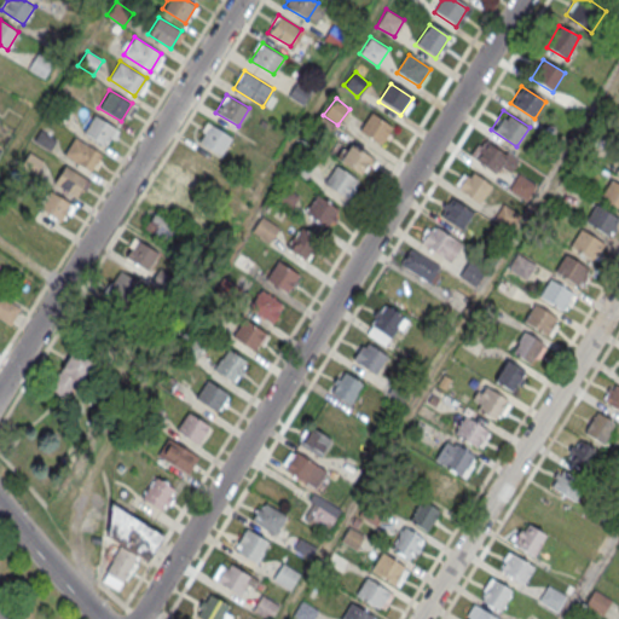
[(370,114),(392,128),(381,146),(359,132),(370,114)]
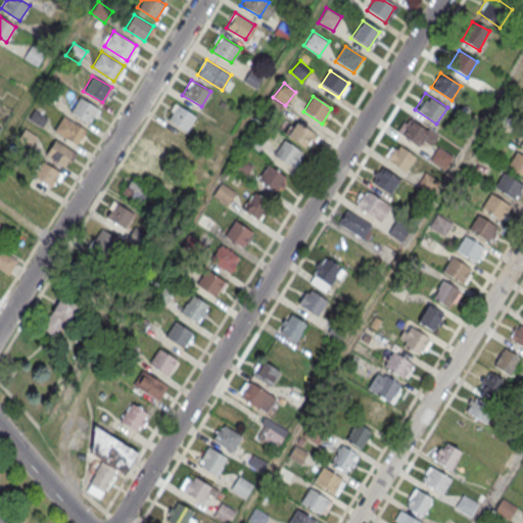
[(70,111),(80,97),(99,108),(89,124),(70,111)]
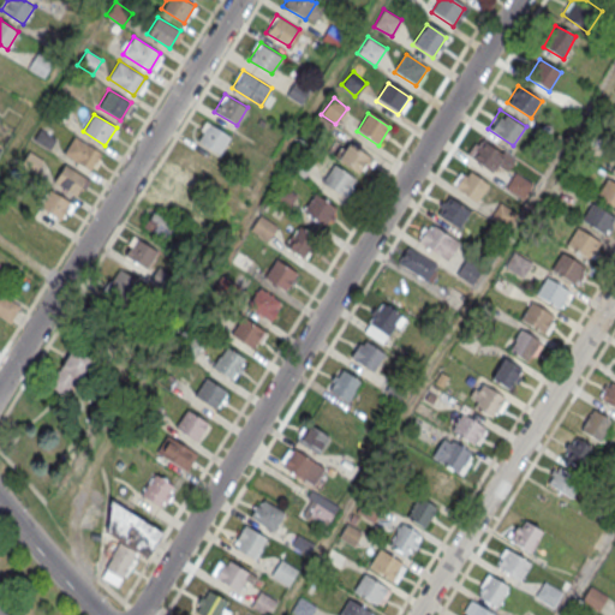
[(197,141),(208,123),(231,136),(220,154),(197,141)]
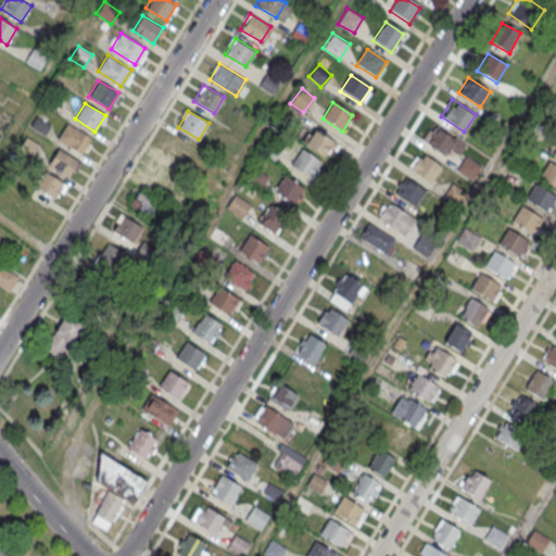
[(58,139),(67,123),(91,137),(81,153),(58,139)]
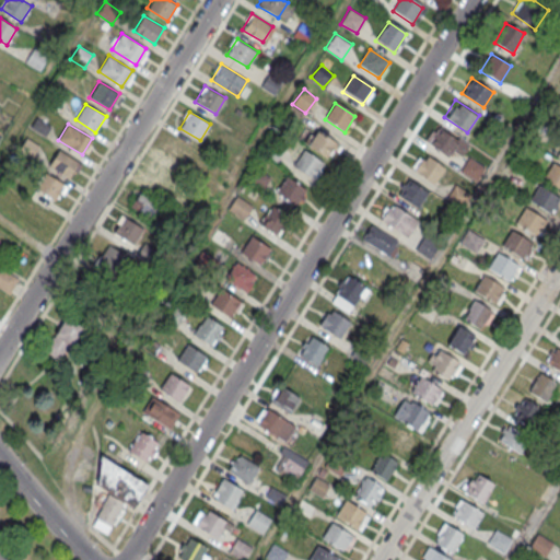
[(424,142),(450,159),(454,152),(463,158),(470,146),(436,124),(424,142)]
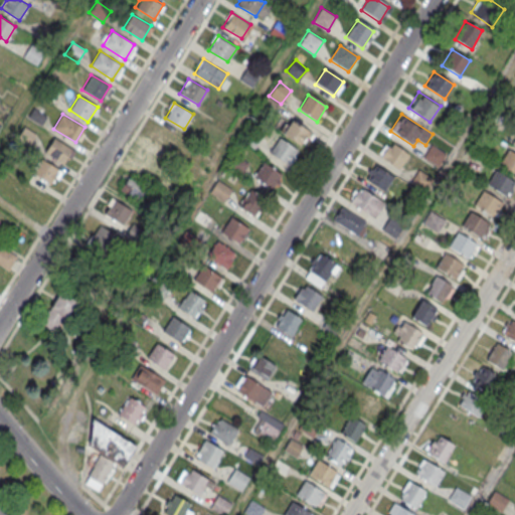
[(292,121),(310,133),(301,147),(283,136),(292,121)]
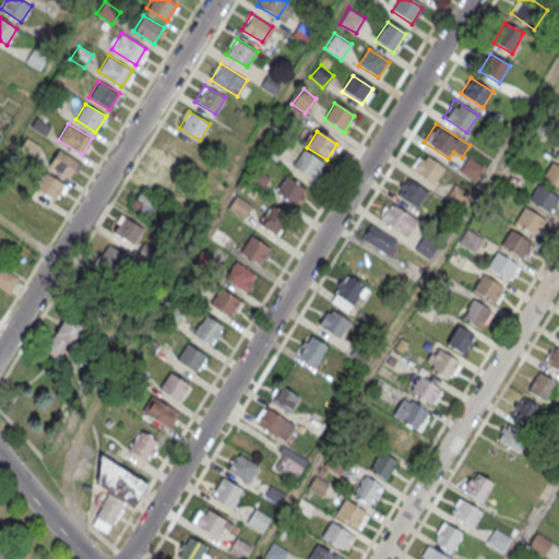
[(183,167),(194,151),(174,138),(164,154),(183,167)]
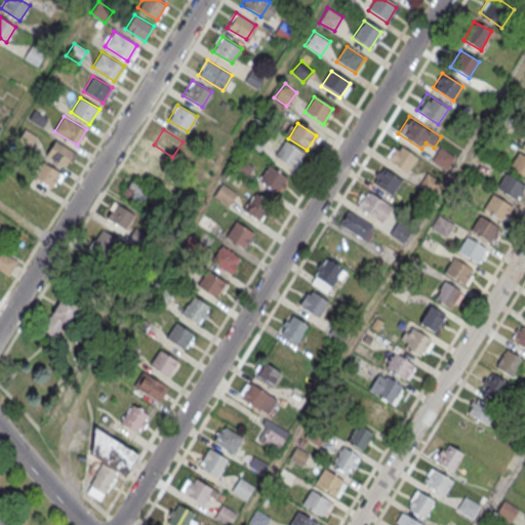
[(46,155),(55,139),(75,152),(65,167),(46,155)]
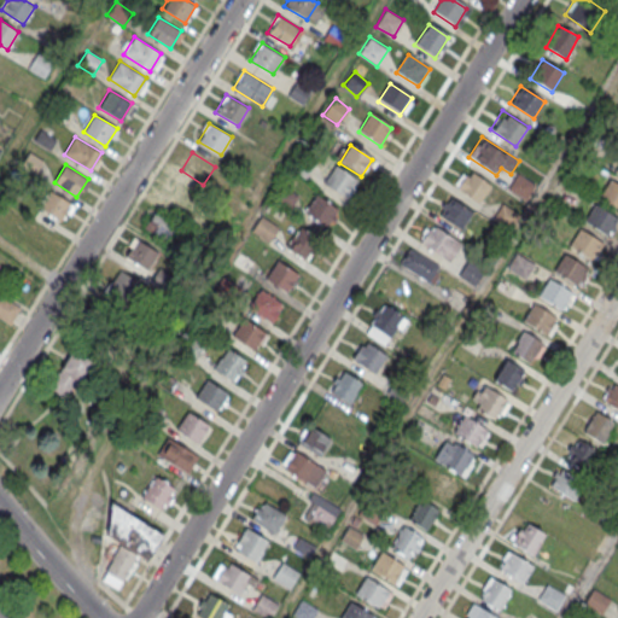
[(334,167),(356,181),(345,199),(324,185),(334,167)]
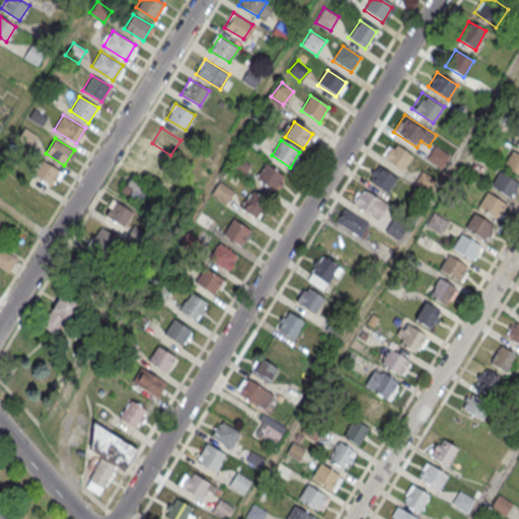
[(381,156),(400,173),(413,160),(392,143),(381,156)]
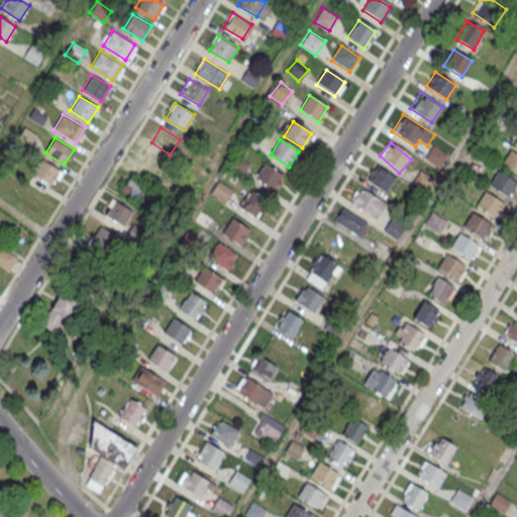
[(438,169),(447,156),(433,145),(424,159),(438,169)]
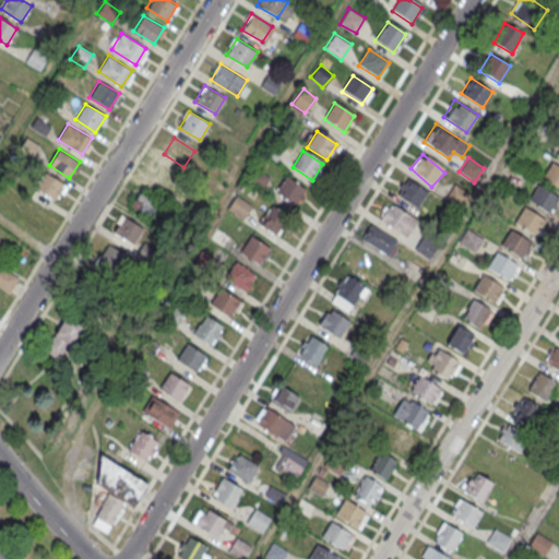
[(146,179),(165,191),(175,176),(156,163),(146,179)]
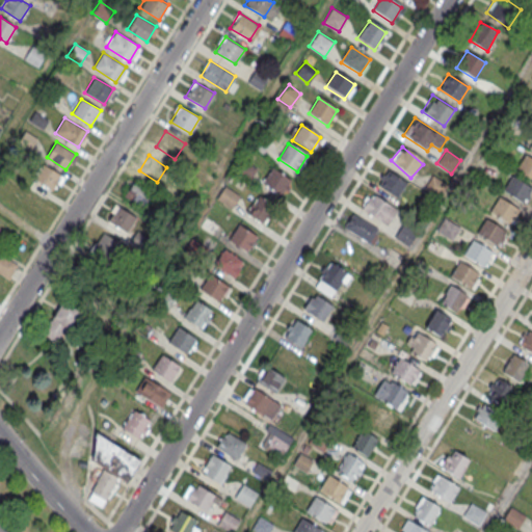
[(531,180),(531,160),(525,156),(516,170),(531,180)]
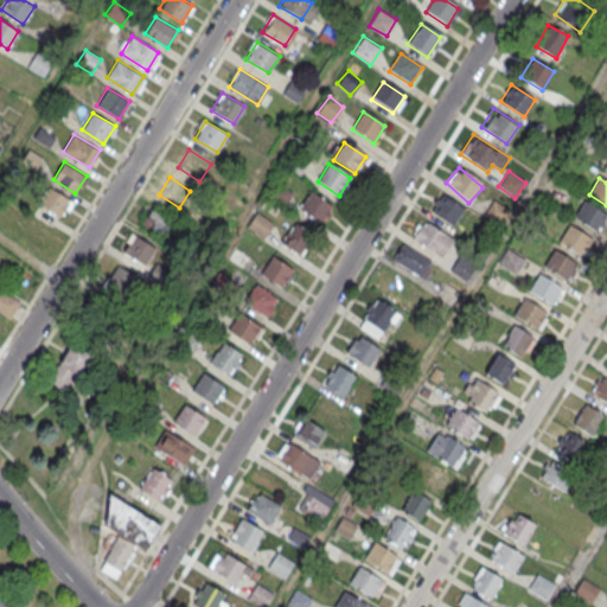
[(268,195),(283,205),(292,193),(278,183),(268,195)]
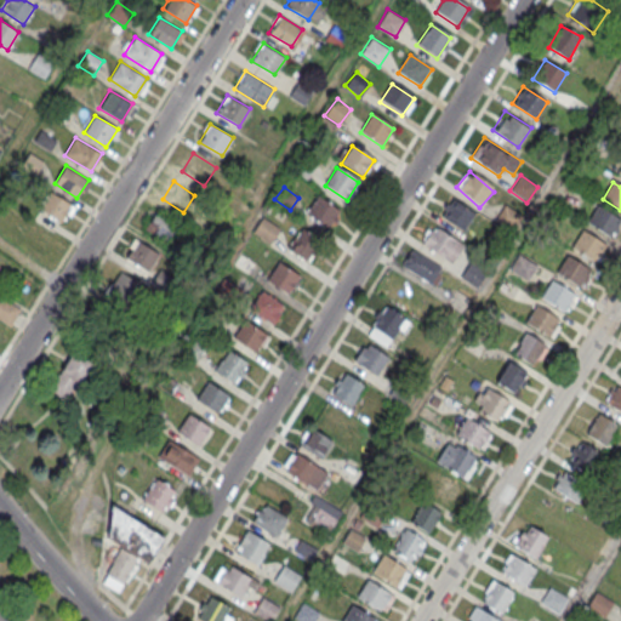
[(38,208),(49,189),(72,204),(61,221),(38,208)]
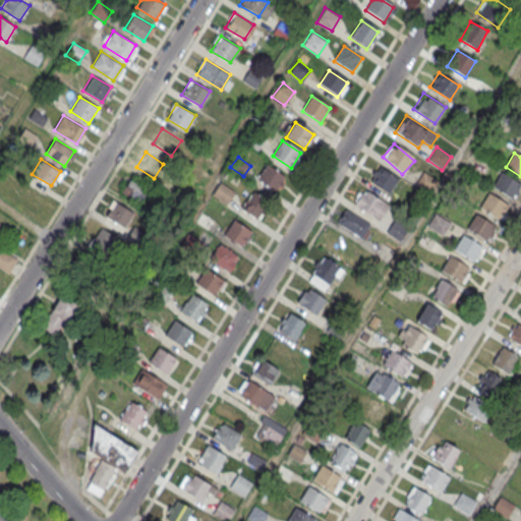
[(266,166),(284,178),(275,192),(256,181),(266,166)]
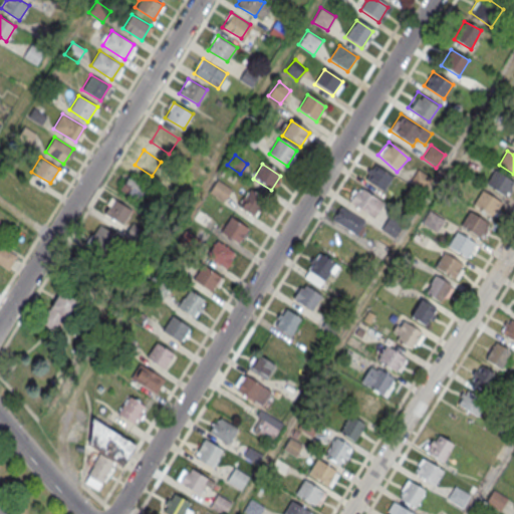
[(394,177),(371,165),(363,180),(386,192),(394,177)]
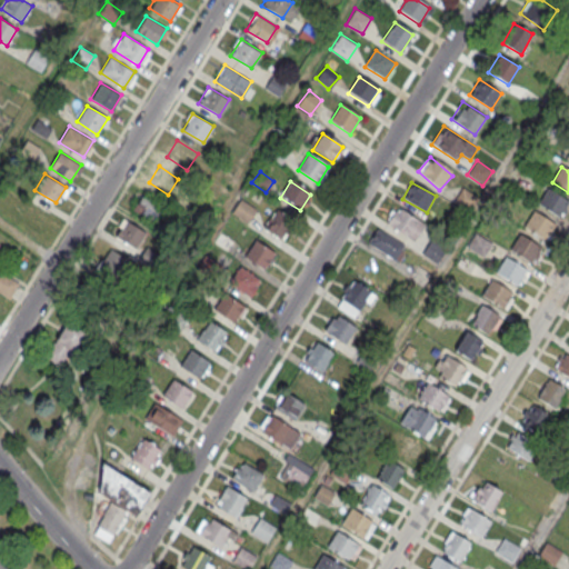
[(559,218),(568,202),(547,189),(538,205),(559,218)]
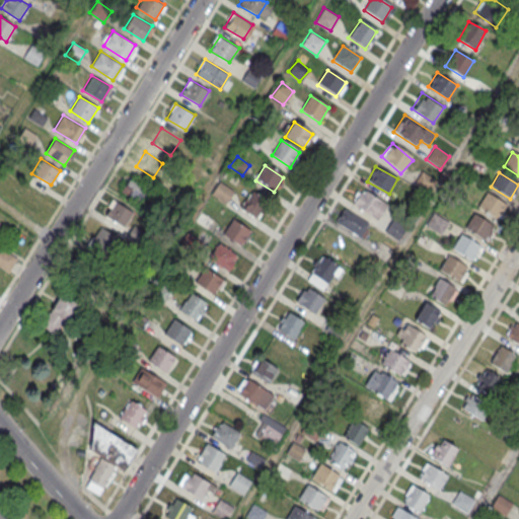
[(120,191),(129,175),(148,188),(139,202),(120,191)]
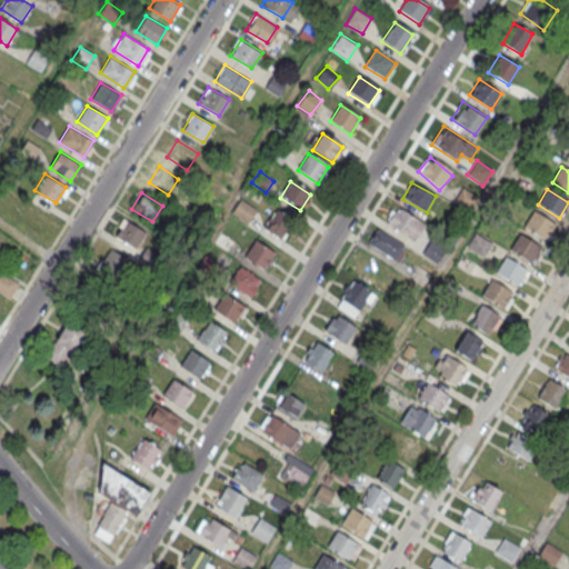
[(257,209),(241,199),(232,212),(248,222),(257,209)]
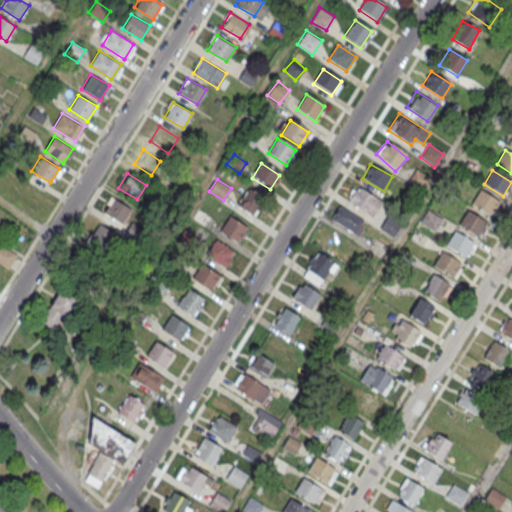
[(237,206),(254,215),(264,198),(248,188),(237,206)]
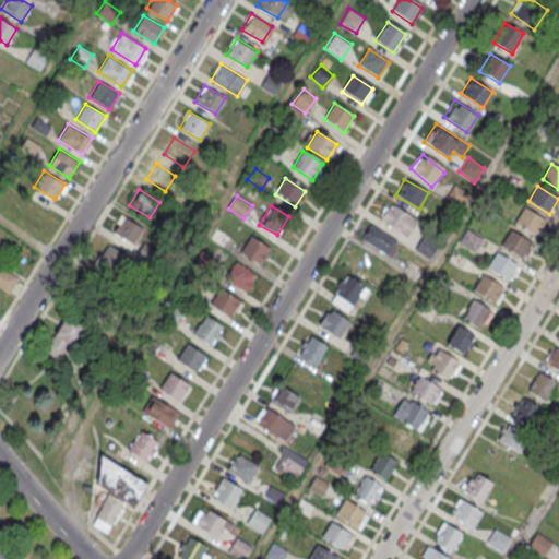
[(379,223),(409,237),(417,219),(388,205),(379,223)]
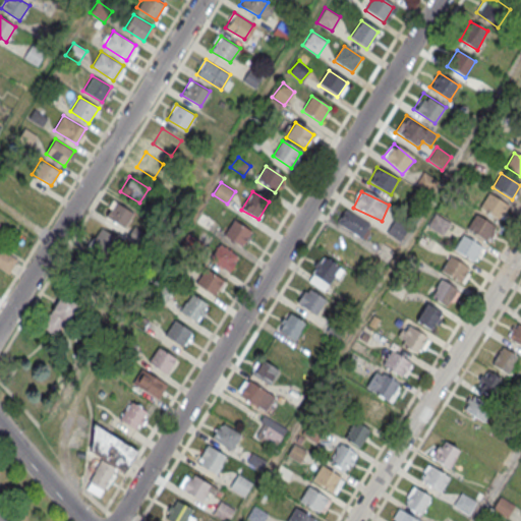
[(499,221),(508,207),(488,193),(479,209),(499,221)]
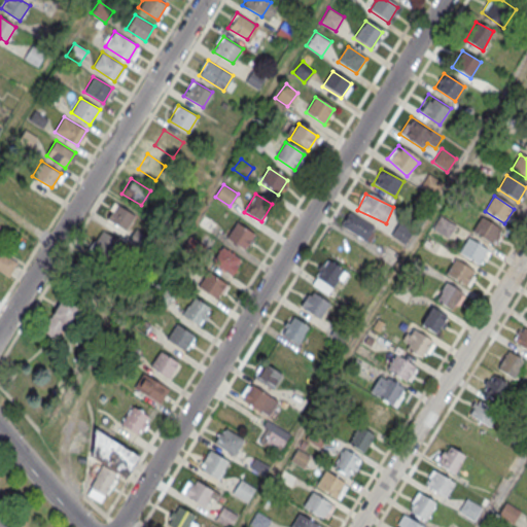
[(107,219),(116,204),(136,215),(127,231),(107,219)]
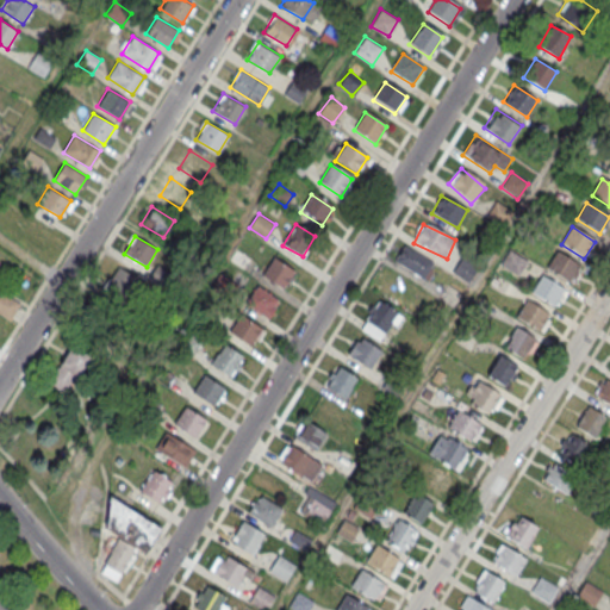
[(434,262),(403,246),(394,262),(425,279),(434,262)]
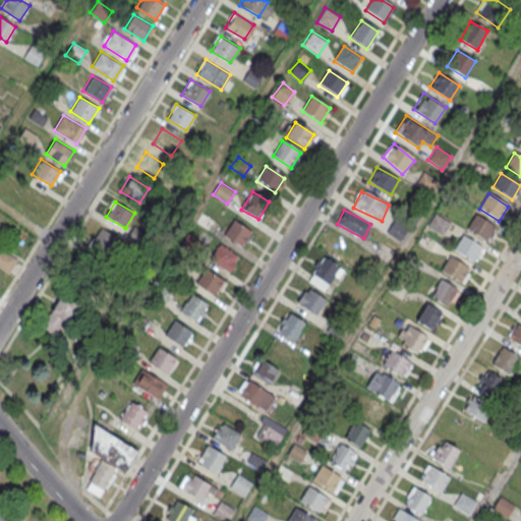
[(450,223),(436,213),(427,226),(442,235),(450,223)]
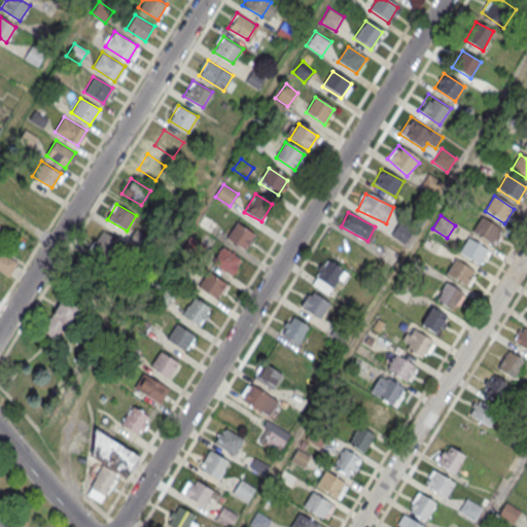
[(492,245),(501,231),(481,217),(471,233),(492,245)]
